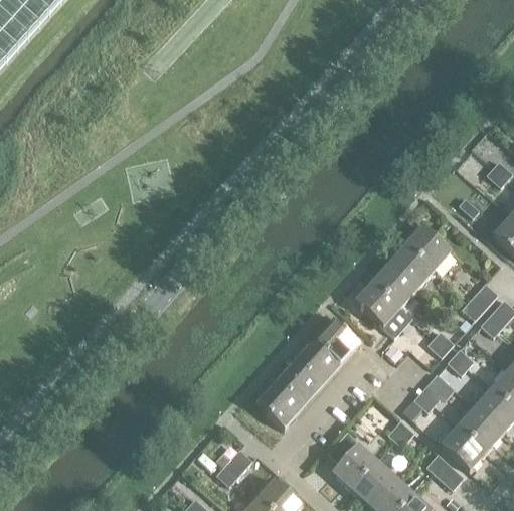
[(0,66),(58,0),(0,0),(0,66)]
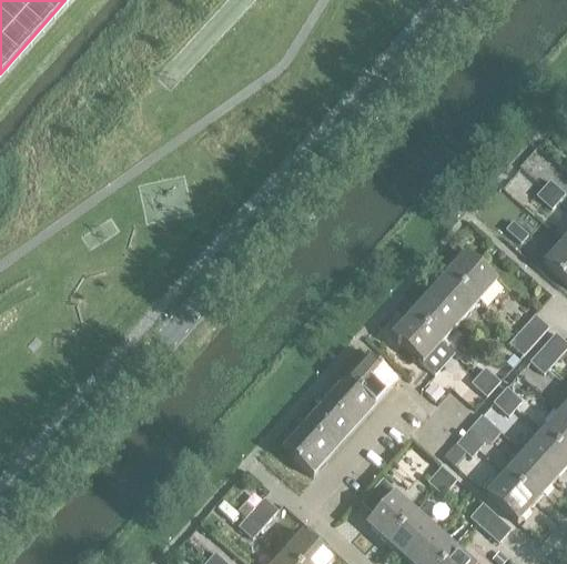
[(557,201),(565,193),(549,179),(542,187),(557,201)]
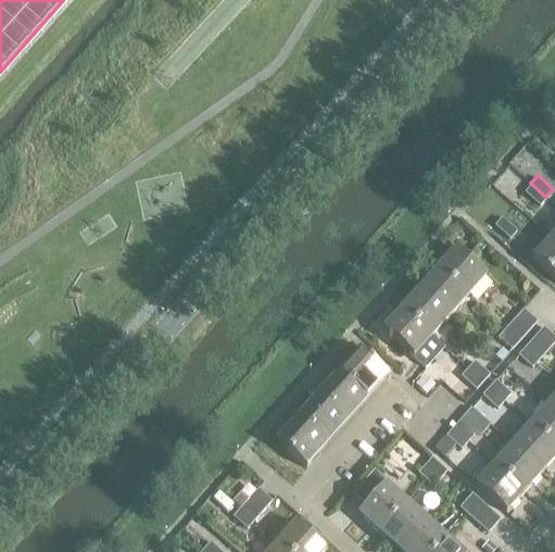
[(545,197),(530,183),(524,190),(539,204),(545,197)]
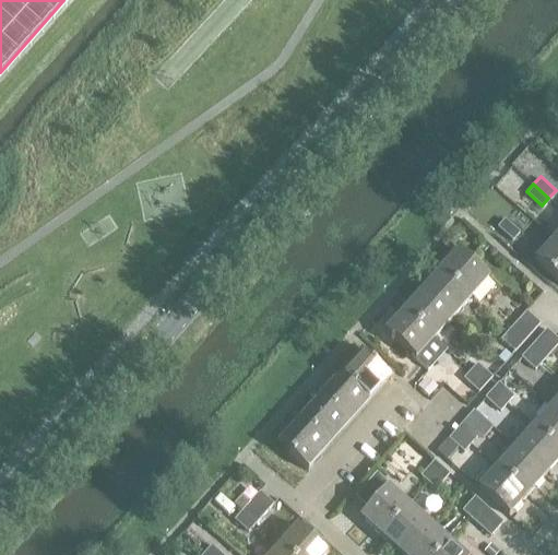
[(512,238),(519,229),(503,216),(496,224),(512,238)]
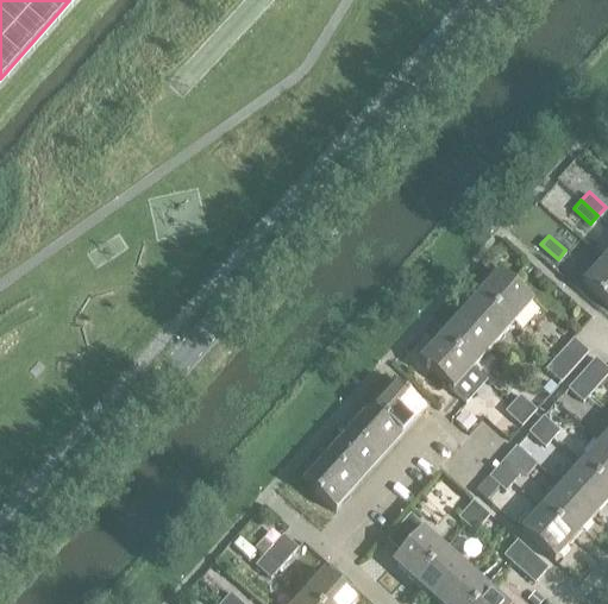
[(607,306),(607,264),(602,259),(581,282),(607,306)]
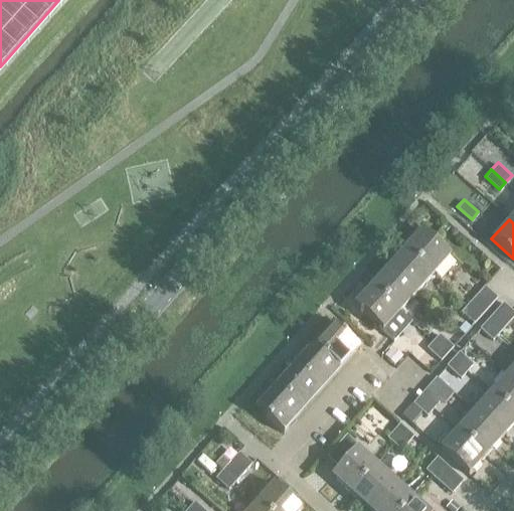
[(420,228),(403,247),(432,274),(449,254),(420,228)]
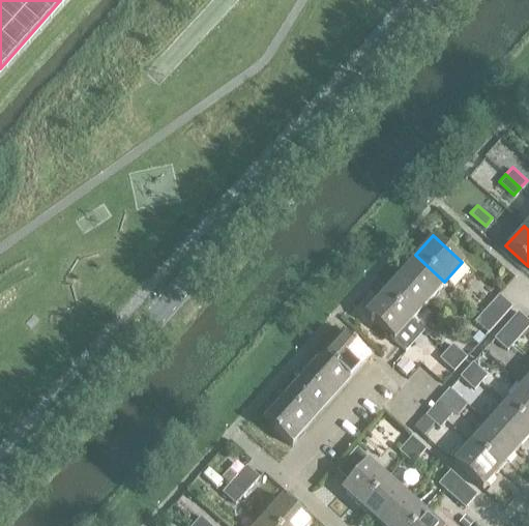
[(444,282),(415,255),(399,274),(428,300),(444,282)]
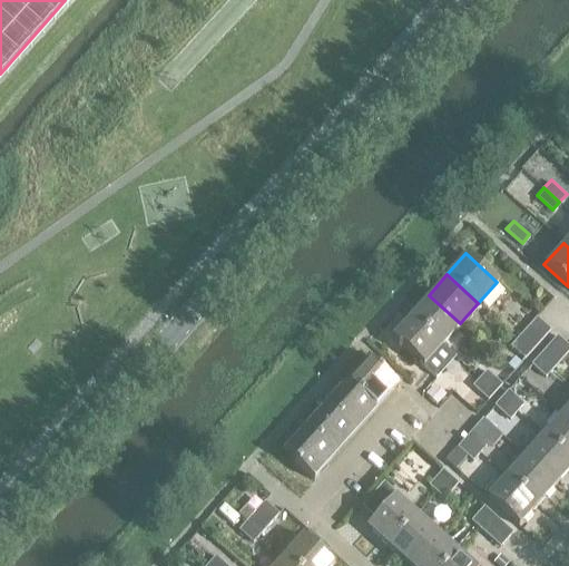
[(460,323),(429,295),(410,315),(441,343),(460,323)]
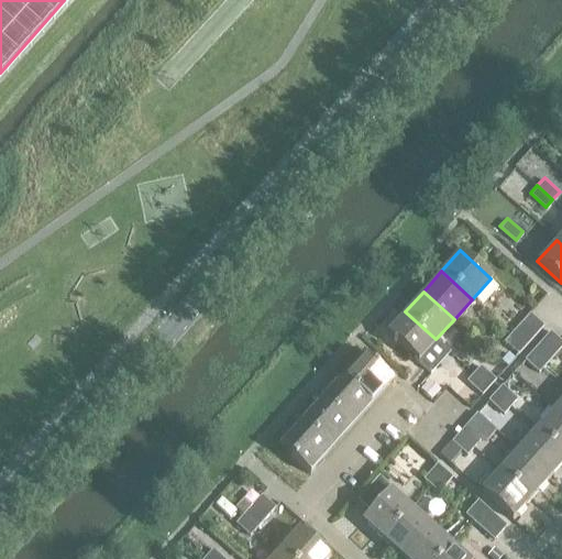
[(543,324),(529,310),(509,332),(524,344),(543,324)]
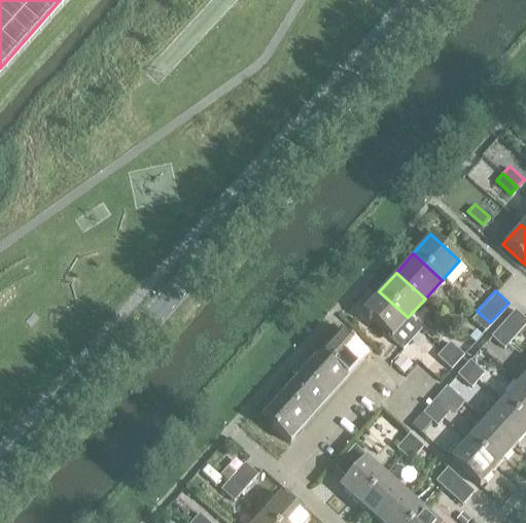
[(408,317),(379,291),(361,311),(390,337),(408,317)]
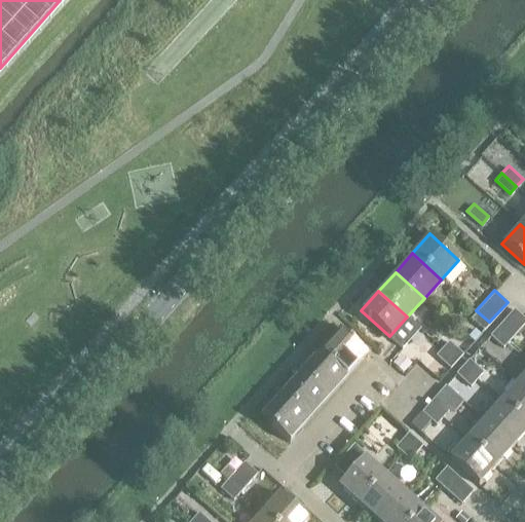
[(508,340),(524,320),(524,317),(514,306),(494,328),(508,340)]
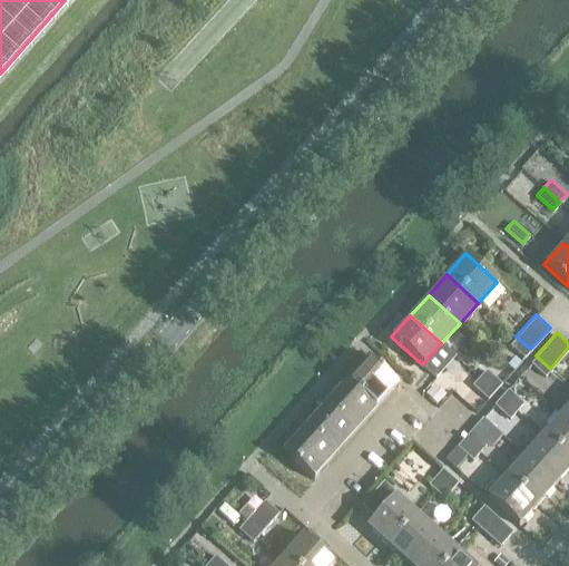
[(530,349),(516,337),(509,343),(523,357),(530,349)]
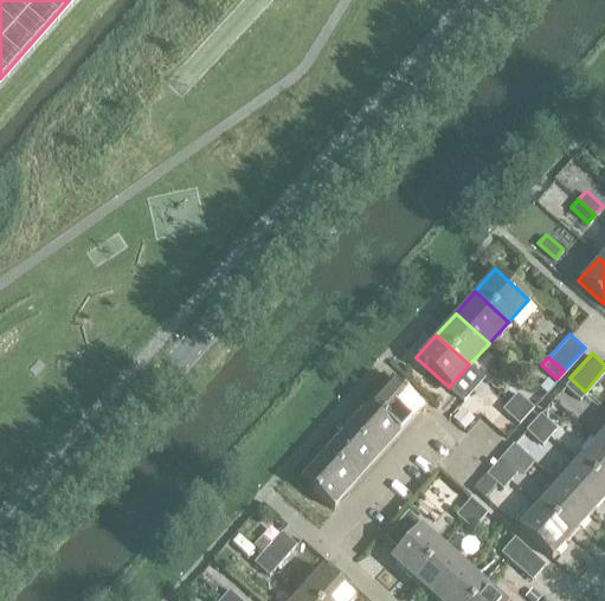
[(554,383),(553,382),(547,377),(540,386),(546,392),(554,383)]
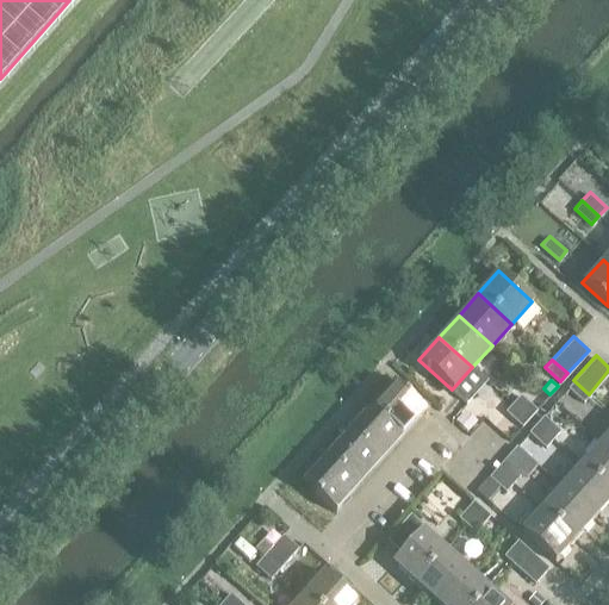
[(589,394),(573,380),(567,387),(583,401),(589,394)]
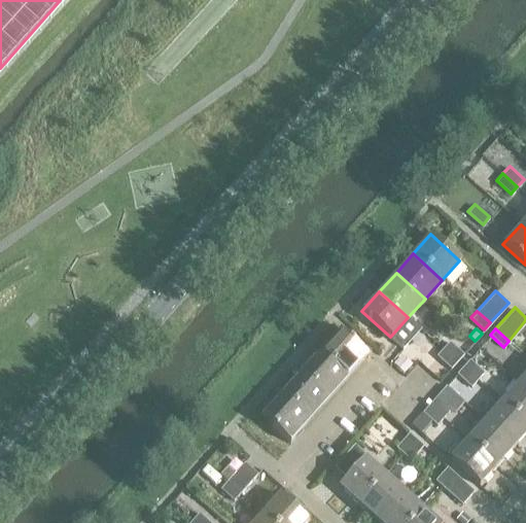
[(363,351),(343,332),(322,354),(344,373),(363,351)]
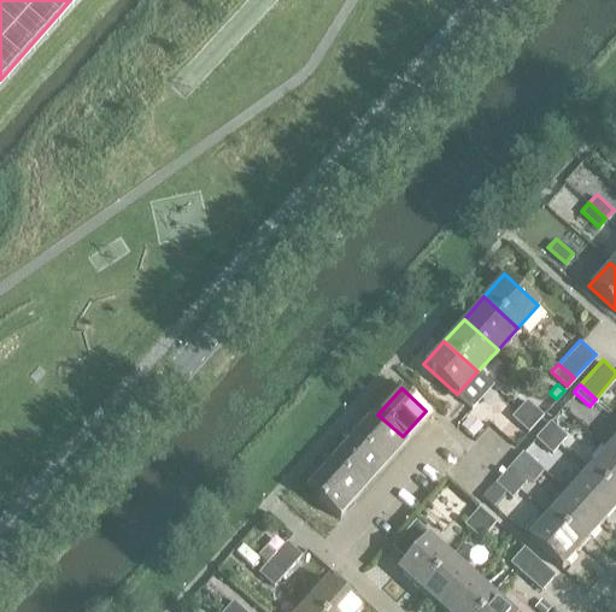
[(518,406),(535,422),(543,413),(526,398),(518,406)]
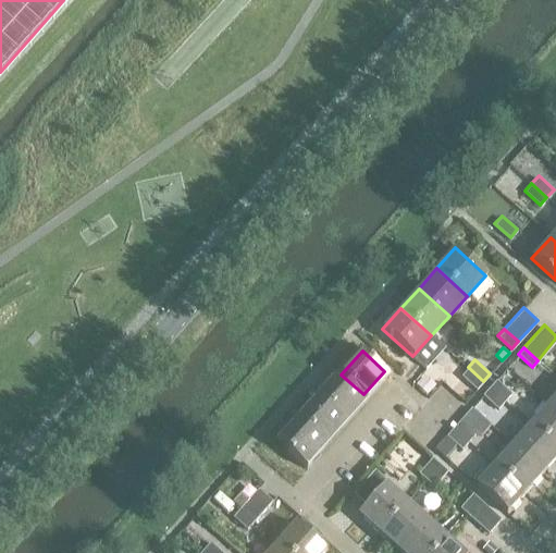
[(468,367),(460,375),(476,389),(483,381),(468,367)]
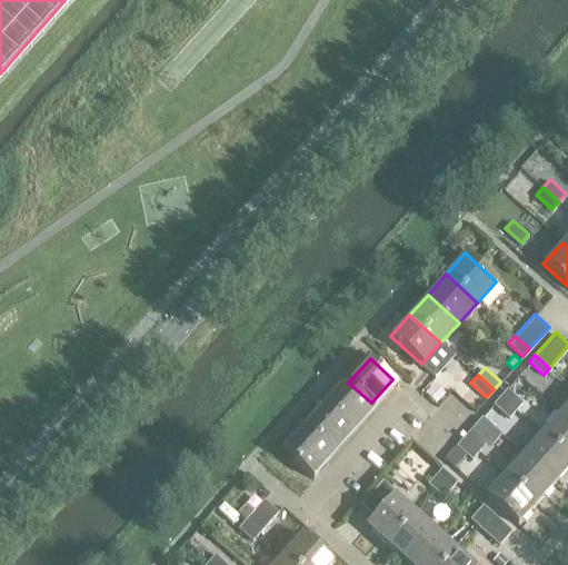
[(371,403),(348,383),(328,406),(350,426),(371,403)]
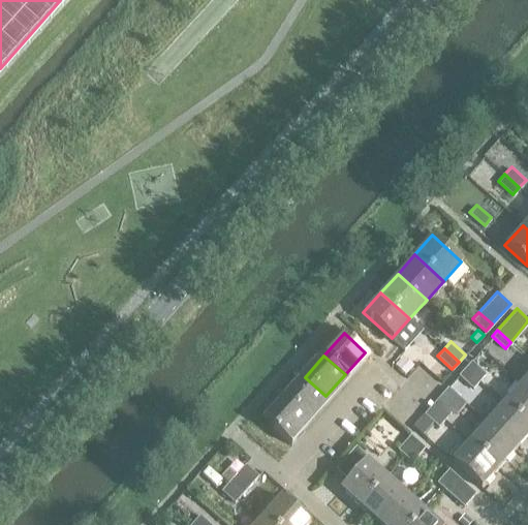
[(492,383),(483,375),(486,372),(470,359),(458,374),(472,388),(477,381),(487,389),(492,383)]
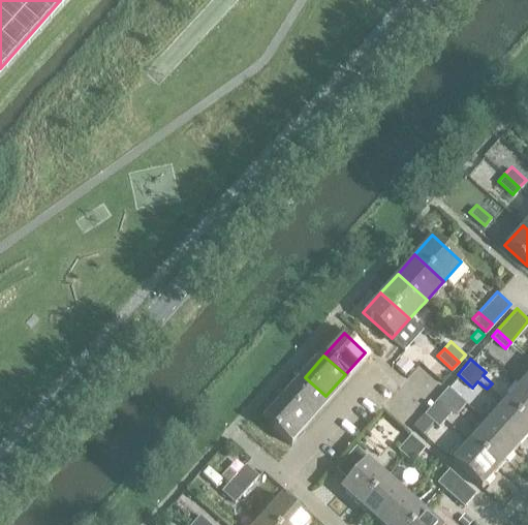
[(325,396),(305,377),(285,398),(306,417),(325,396)]
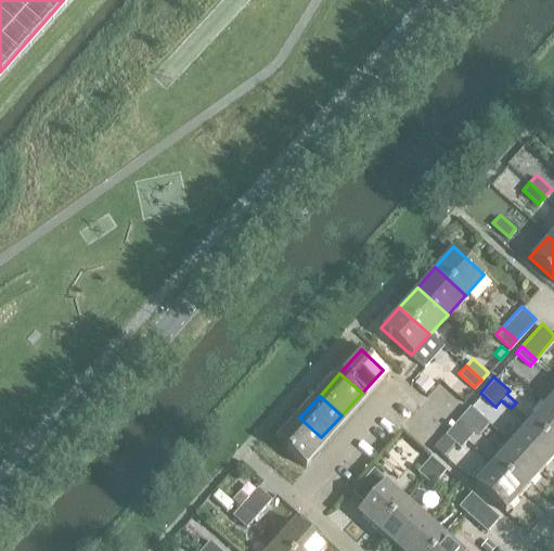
[(553,411),(546,405),(528,424),(553,447),(553,411)]
